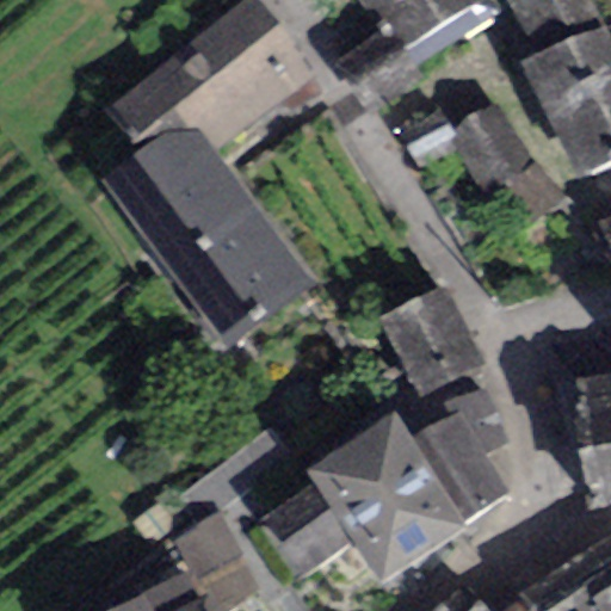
[(312,76),(250,0),(248,0),(181,54),(244,130),(312,76)]
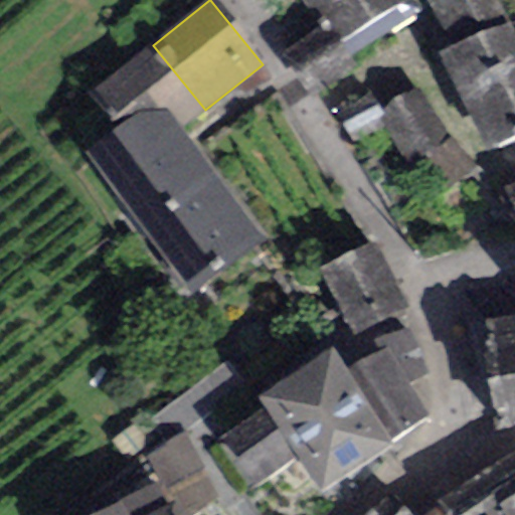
[(299,0),(319,29),(282,53),(309,96),(355,66),(340,42),(406,0),(299,0)]
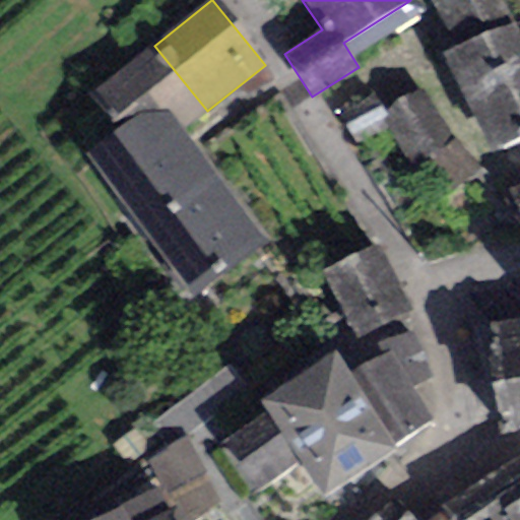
[(431,0),(454,46),(514,23),(501,0),(431,0)]
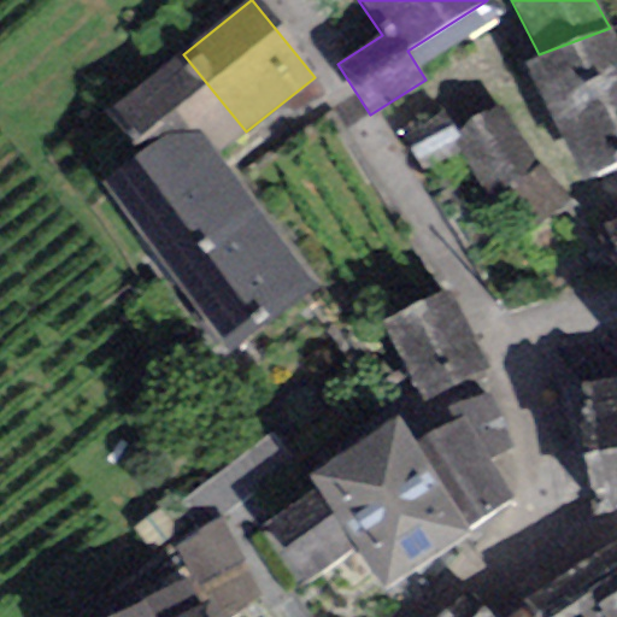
[(616,41),(610,28),(539,54),(523,62),(583,181),(616,165),(616,41)]
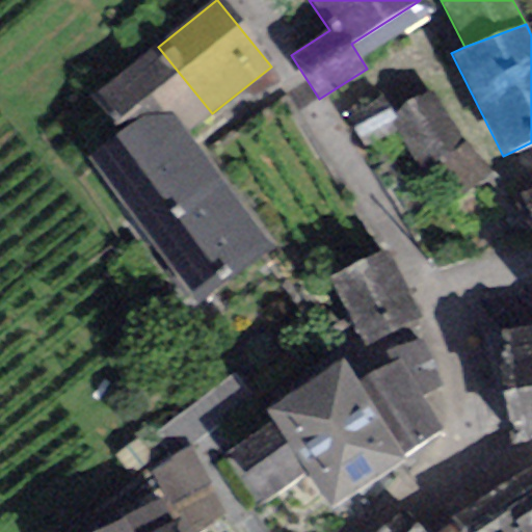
[(158,47),(90,97),(116,132),(124,142),(167,110),(185,134),(212,113),(158,47)]
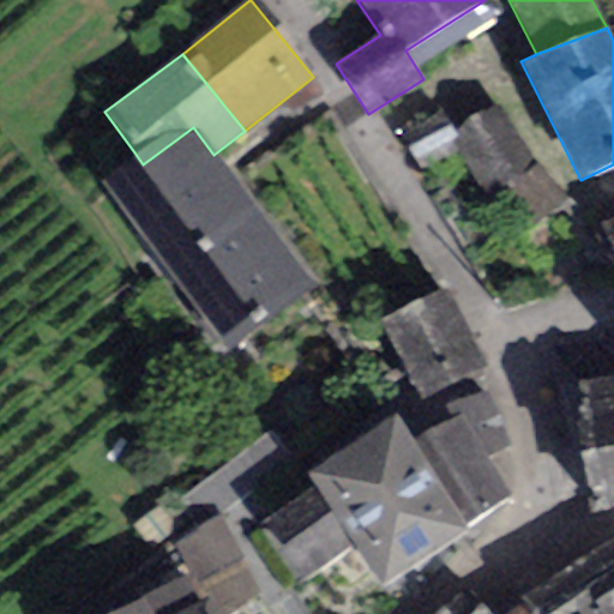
[(500,102),(449,132),(492,209),(543,178),(500,102)]
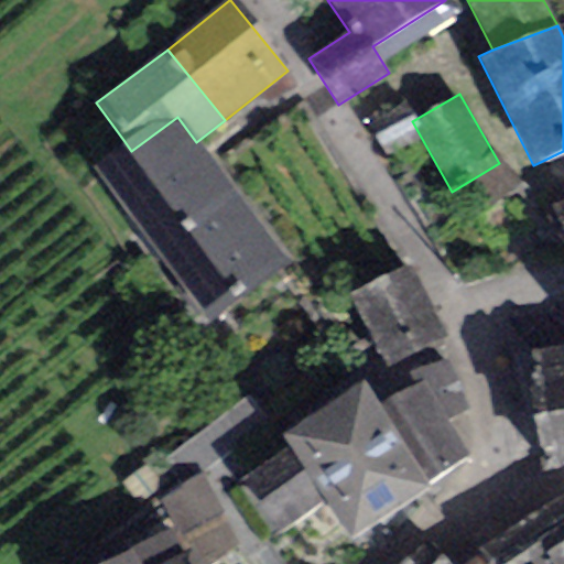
[(284,263),(196,142),(177,117),(131,151),(123,140),(90,164),(205,321),(284,263)]
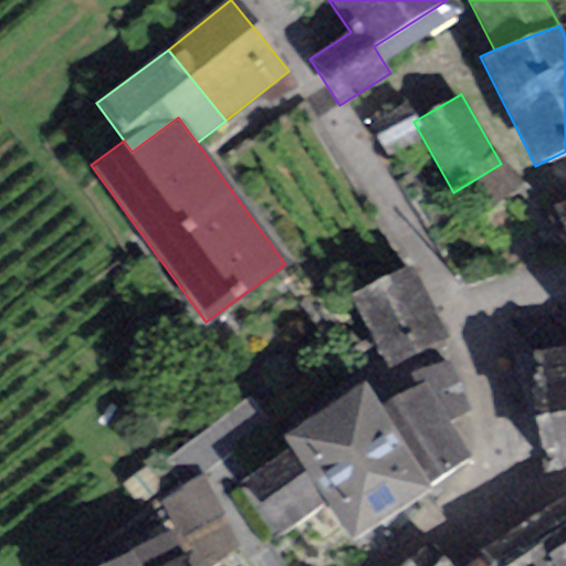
[(565,200),(554,205),(565,236),(565,200)]
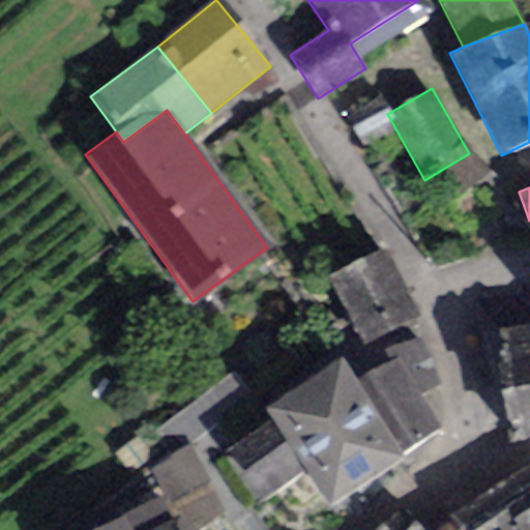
[(387,254),(333,275),(360,341),(414,318),(387,254)]
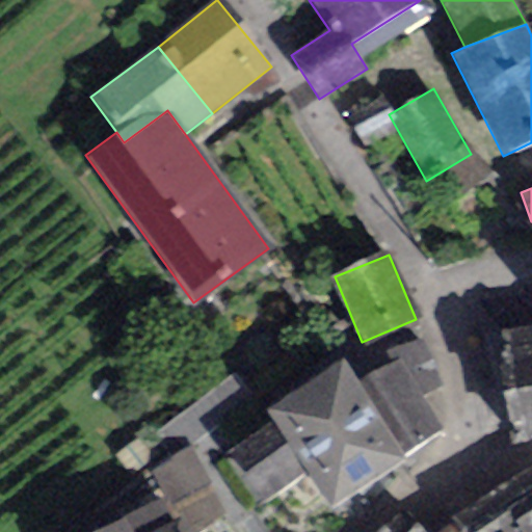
[(531,325),(500,331),(490,334),(512,444),(531,439),(531,325)]
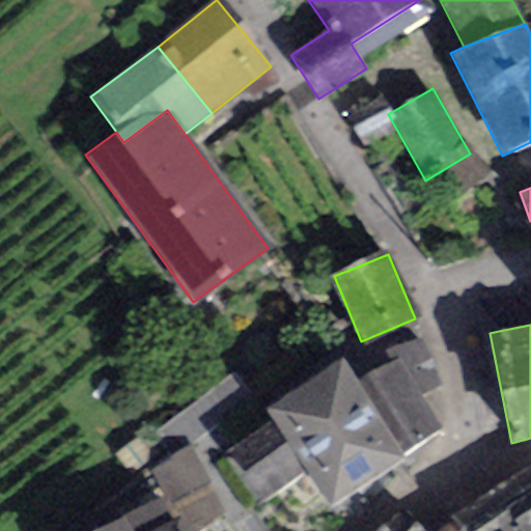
[(387,362),(357,381),(401,452),(440,428),(420,397),(445,380),(418,337),(382,354),(387,362)]
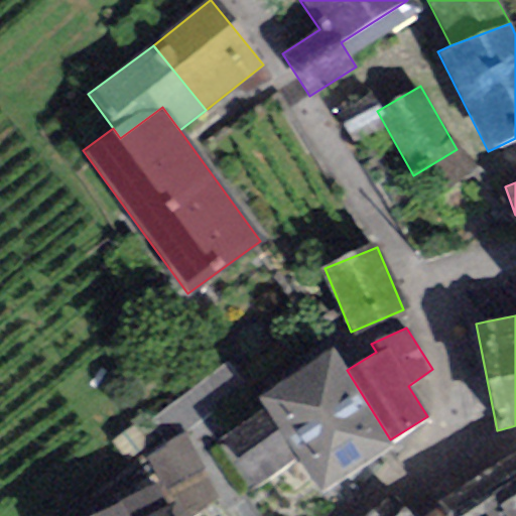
[(333,350),(258,398),(264,408),(218,438),(252,491),(299,461),(319,492),(394,443),(390,439),(347,370),(333,350)]
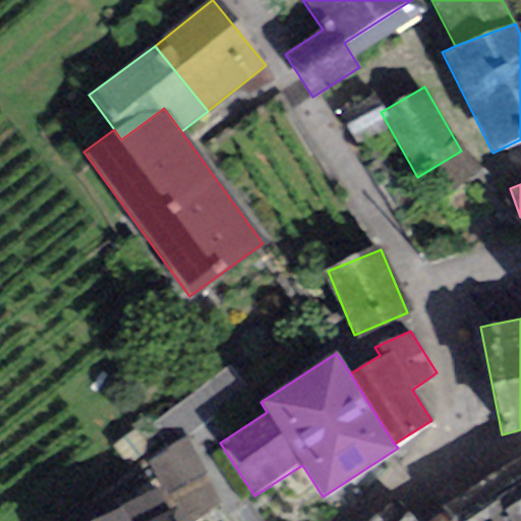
[(146,459),(158,488),(172,520),(187,520),(222,506),(191,439),(146,459)]
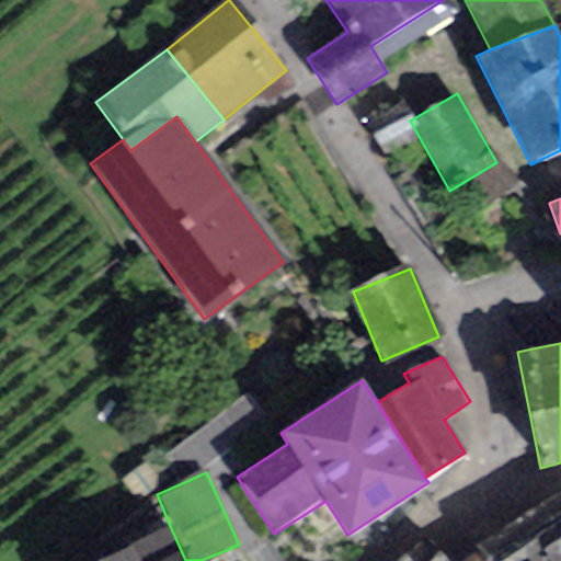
[(560,560),(560,490),(474,546),(478,551),(483,560),(560,560)]
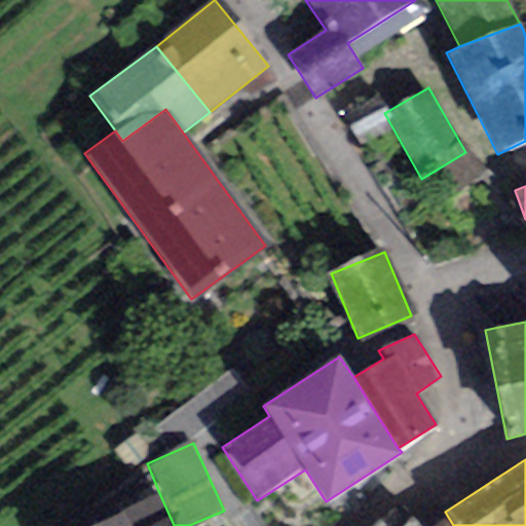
[(174,525),(159,493),(92,525),(174,525)]
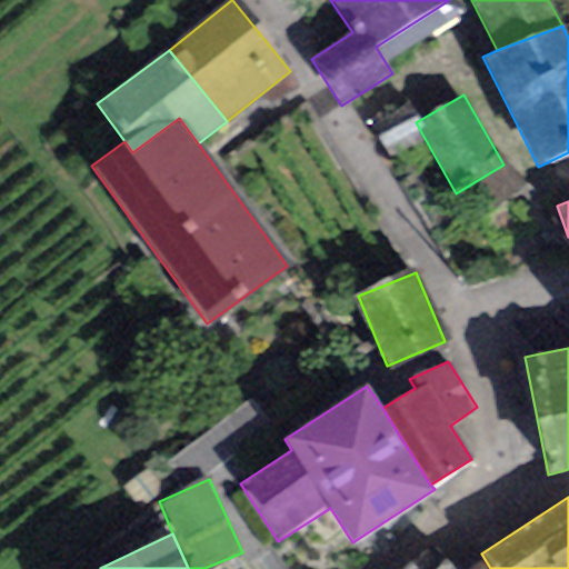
[(453,568),(447,561),(438,568),(490,568),(485,559),(470,568),(453,568)]
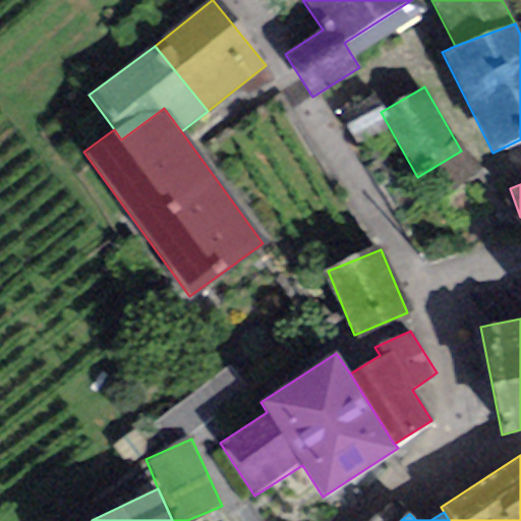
All buildings are outlined.
